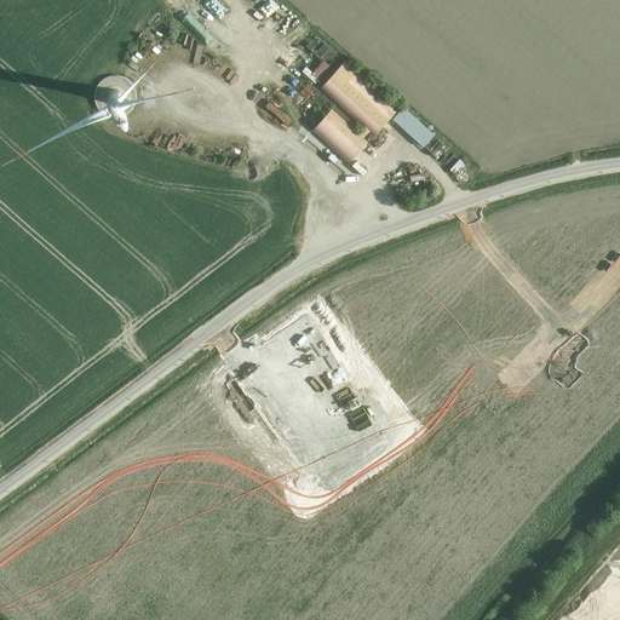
[(194,0),(189,6),(202,19),(210,11),(196,0),(194,0)]
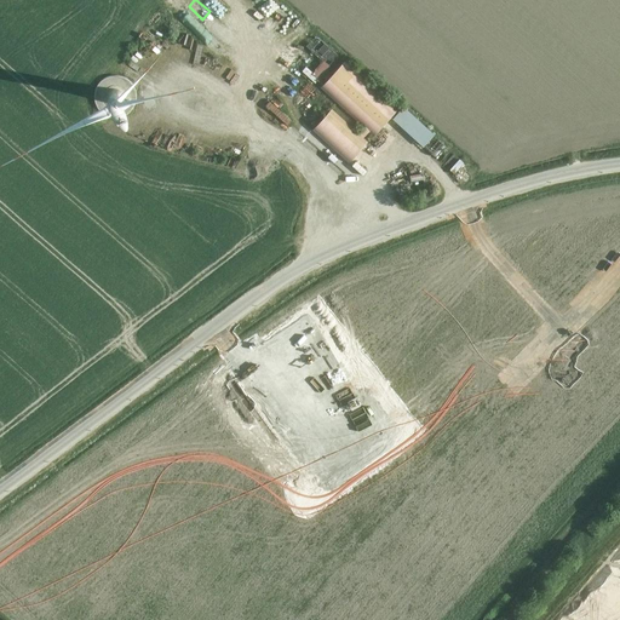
[(321,79),(332,63),(322,57),(311,72),(321,79)]
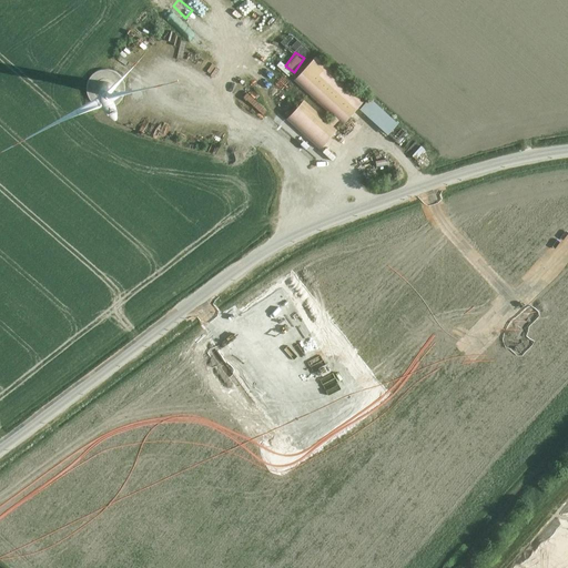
[(298,75),(308,66),(304,61),(294,71),(298,75)]
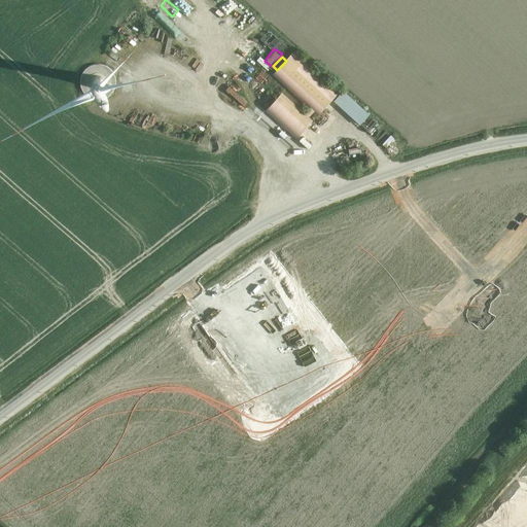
[(290,57),(274,75),(319,116),(336,98),(290,57)]
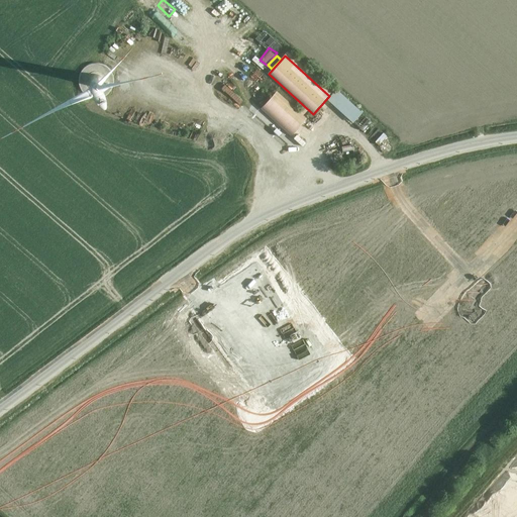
[(93,65),(84,70),(93,86),(99,84),(97,80),(100,78),(93,65)]
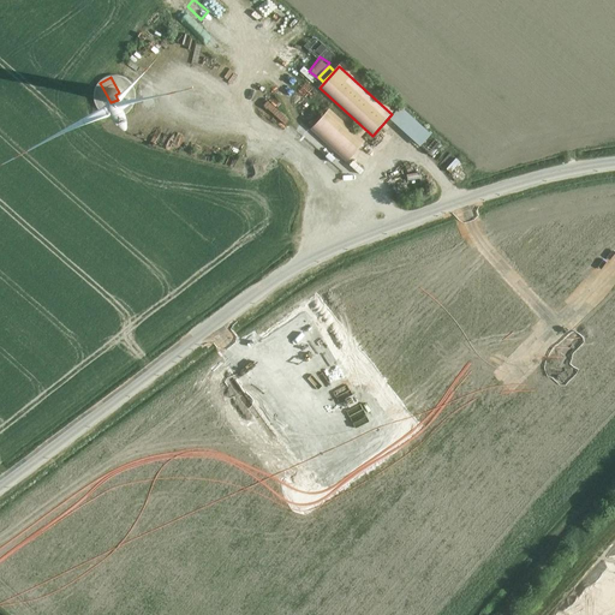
[(424,145),(435,133),(402,106),(392,118),(424,145)]
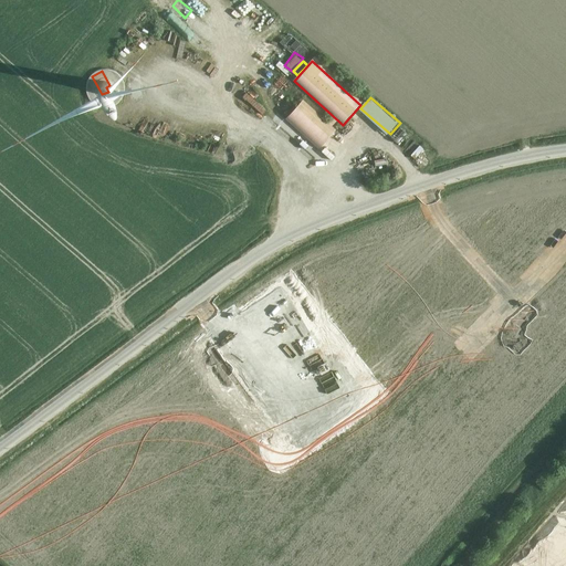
[(303,102),(286,119),(321,150),(336,133),(303,102)]
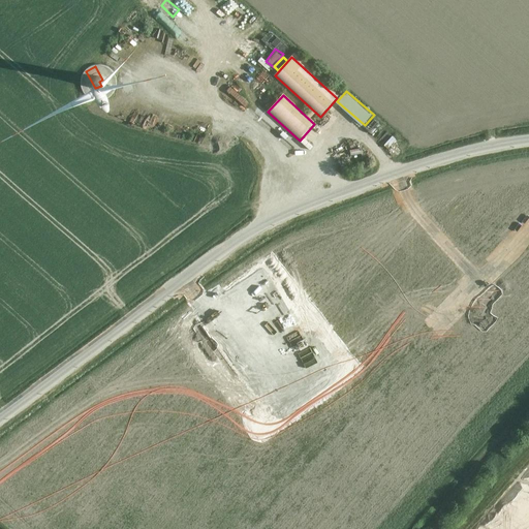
[(395,135),(385,144),(390,148),(399,139),(395,135)]
